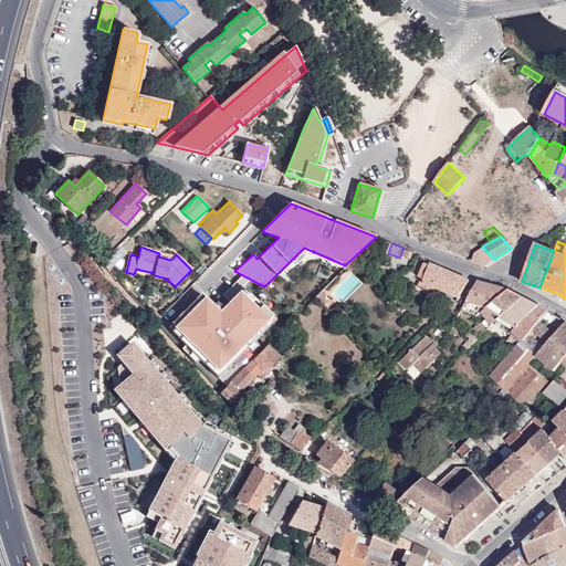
[(122,248),(106,263),(112,269),(127,253),(122,248)]
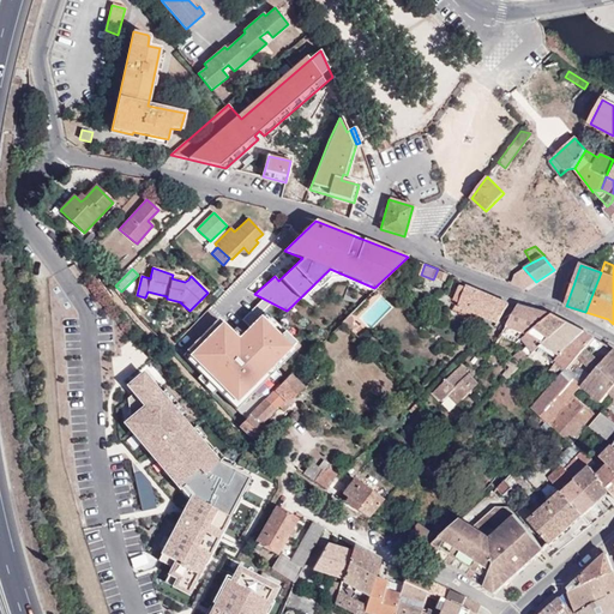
[(443,270),(438,269),(434,277),(443,281),(446,272),(443,270)]
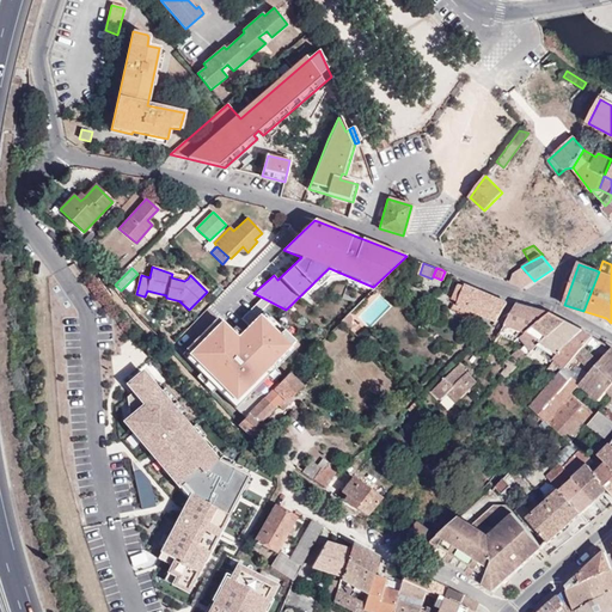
[(522,268),(503,280),(522,288),(534,281),(522,268)]
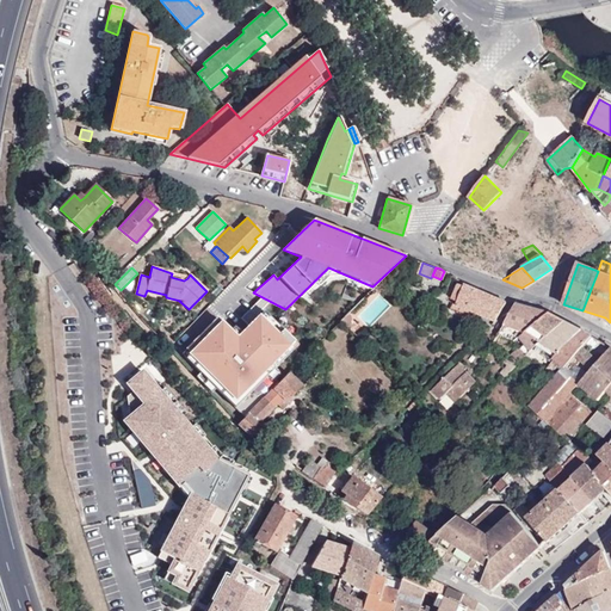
[(222,270),(211,281),(217,287),(228,276),(222,270)]
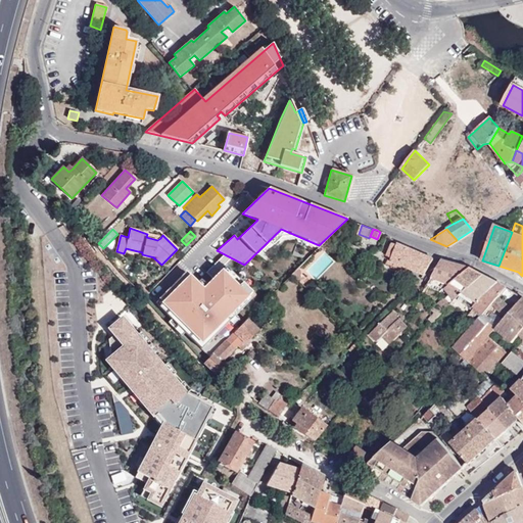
[(433,259),(397,243),(396,245),(394,244),(392,244),(387,255),(388,256),(391,258),(391,260),(414,270),(424,274),(433,259)]
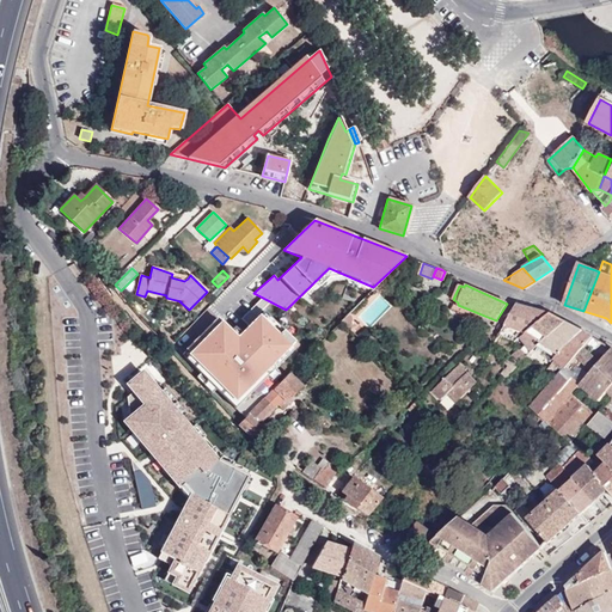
[(458,303),(454,300),(451,311),(481,323),(484,316),(458,305),(458,303)]
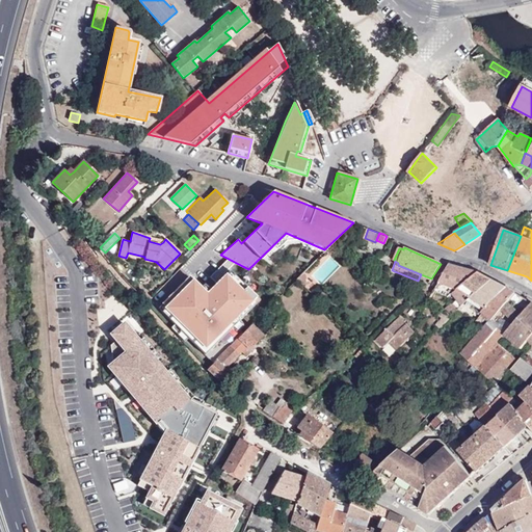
[(478,272),(450,265),(440,283),(457,290),(458,290),(478,272)]
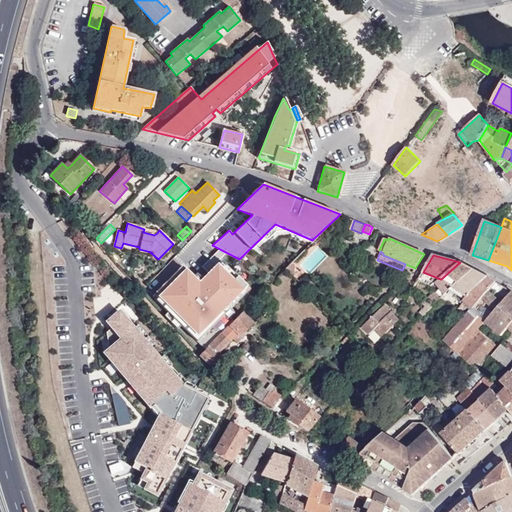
[(198,281),(186,269),(156,297),(197,339),(250,289),(221,259),(198,281)]
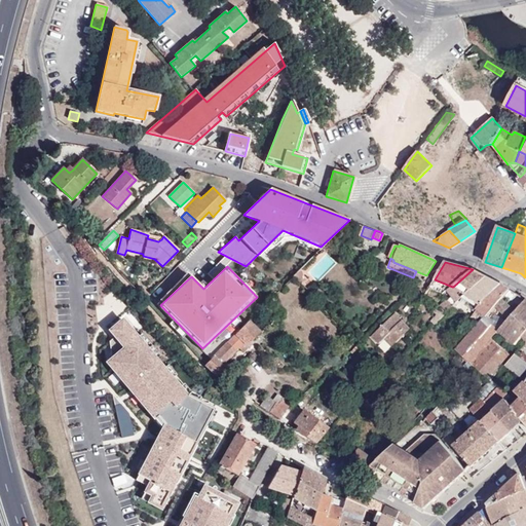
[(486,277),(473,269),(453,287),(465,295),(486,277)]
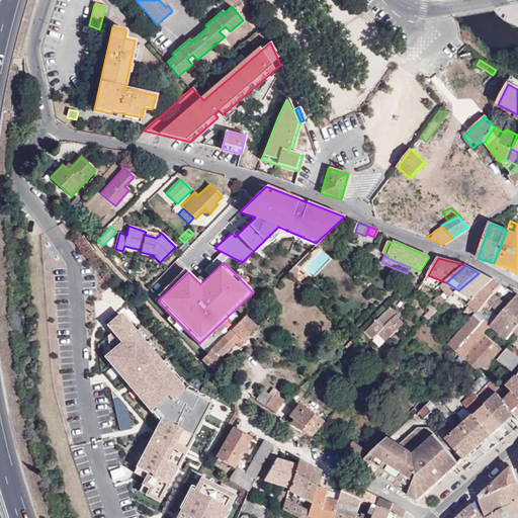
[(494,281),(479,273),(458,290),(447,300),(455,306),(455,305),(464,311),(469,306),(469,305),(475,298),(494,281)]
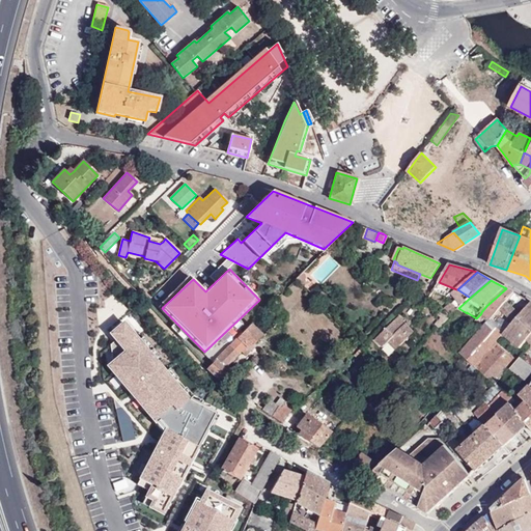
[(515,292),(506,288),(486,306),(481,312),(481,313),(488,319),(491,322),(515,292)]
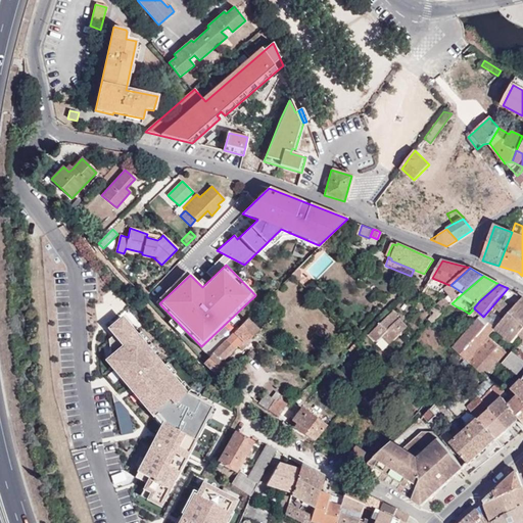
[(522,298),(522,296),(508,288),(483,317),(481,315),(476,321),(453,347),(466,359),(468,361),(489,337),(496,328),(522,298)]
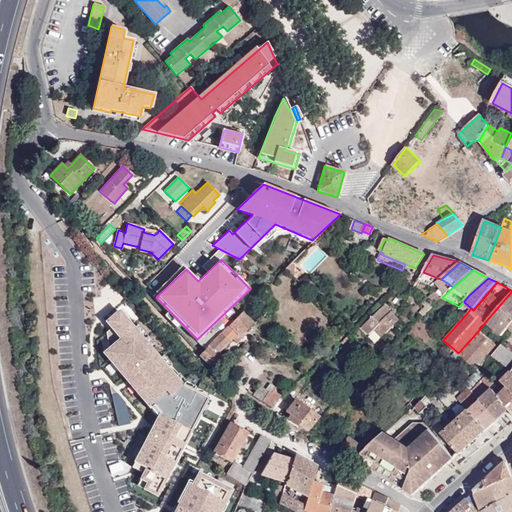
[(435,291),(428,298),(434,304),(440,298),(435,291)]
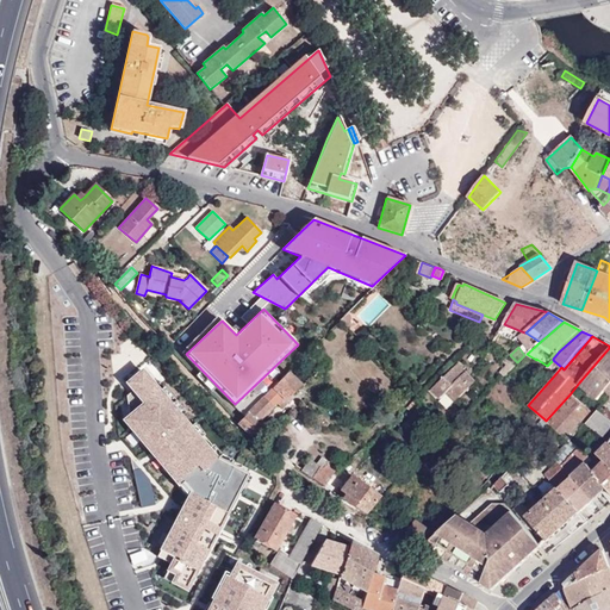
[(609,348),(579,383),(598,399),(607,391),(609,394),(609,348)]
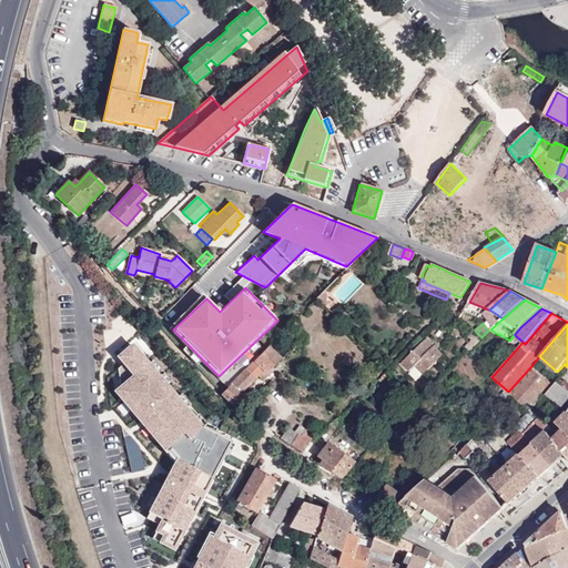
[(468,337),(475,344),(482,337),(475,331),(468,337)]
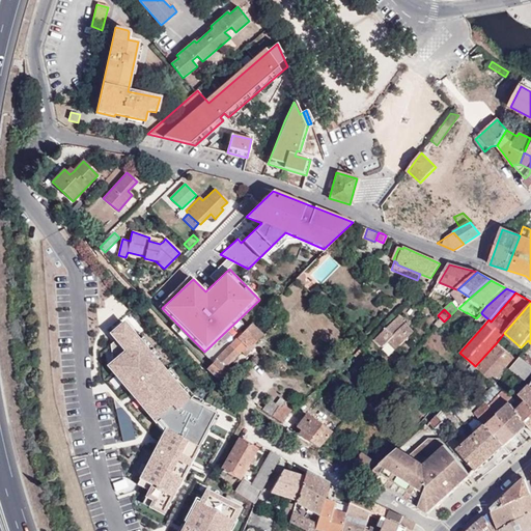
[(400,319),(379,341),(385,347),(389,344),(397,354),(416,335),(407,326),(400,319)]
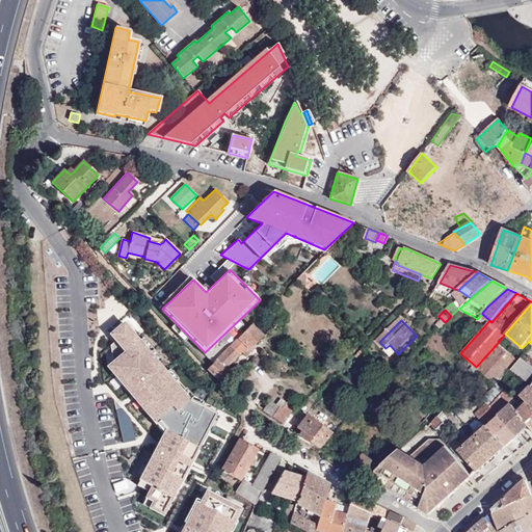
[(143,498),(152,502),(149,509),(166,517),(169,510),(217,414),(191,401),(122,322),(108,335),(124,352),(107,367),(164,432),(137,485),(148,490),(143,498)]
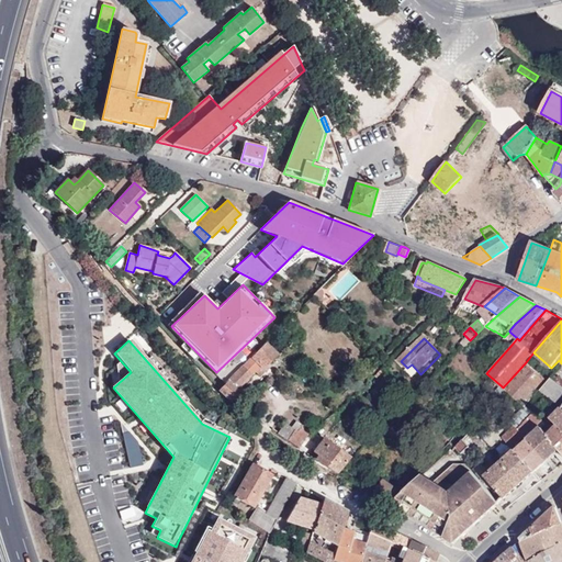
[(243,367),(251,374),(255,371),(260,366),(263,368),(278,355),(266,343),(243,367)]
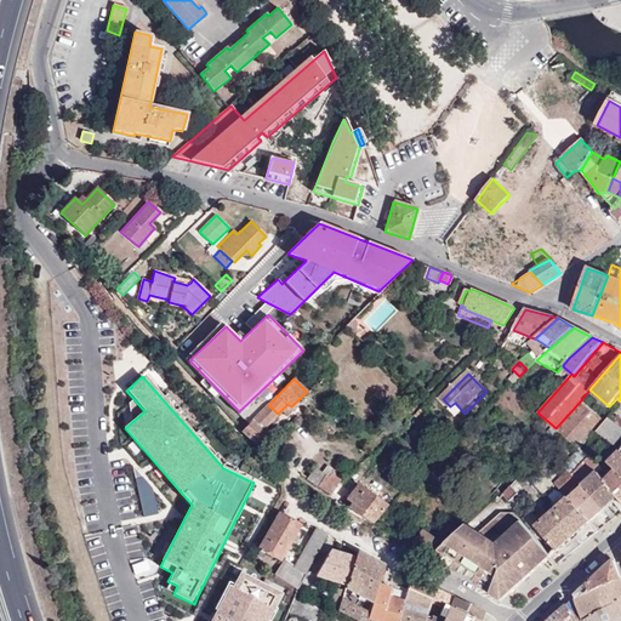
[(604,421),(581,400),(556,428),(559,432),(560,433),(573,444),(579,449),(580,450),(580,449),(596,431),(604,421)]
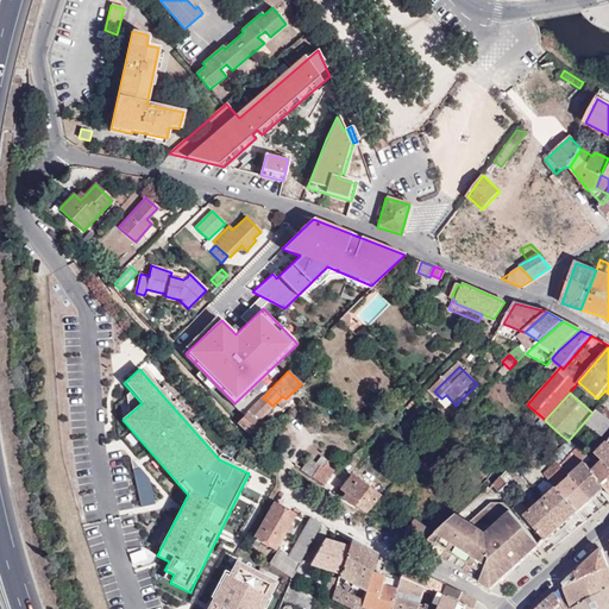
[(282,396),(276,402),(281,407),(287,401),(286,399),(282,396)]
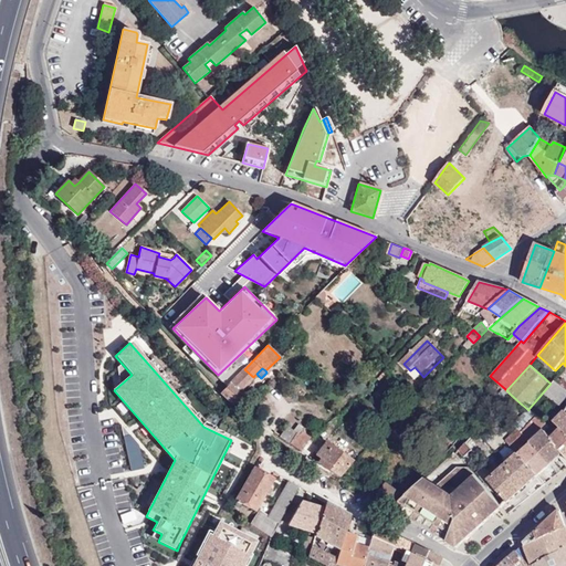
[(242,370),(220,392),(233,405),(242,395),(239,391),(253,377),(244,369),(242,370)]
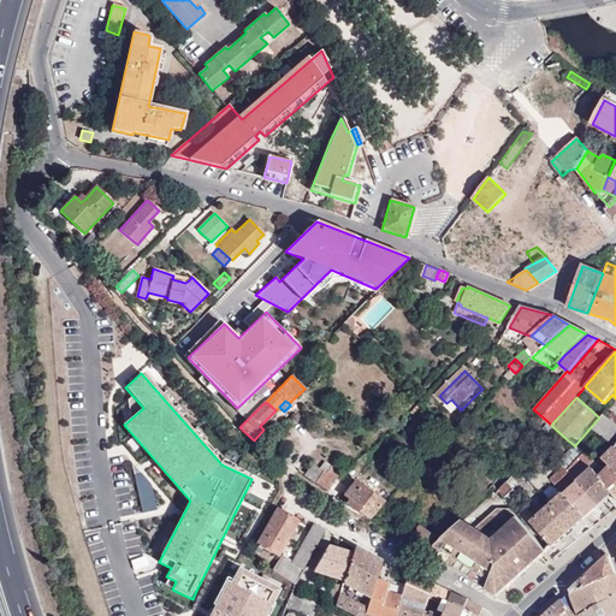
[(591,427),(609,442),(615,433),(615,424),(603,414),(599,418),(591,427)]
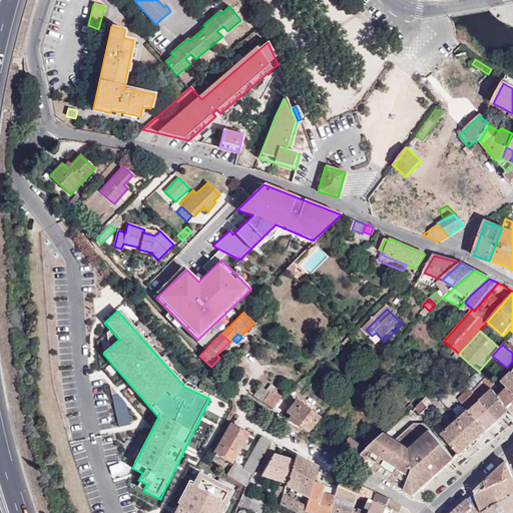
[(462,357),(459,354),(457,352),(452,357),(457,362),(462,357)]
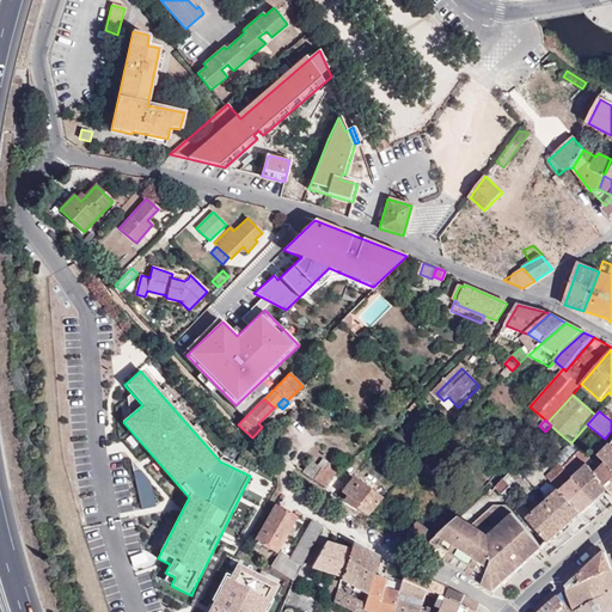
[(537,442),(545,451),(550,446),(542,438),(537,442)]
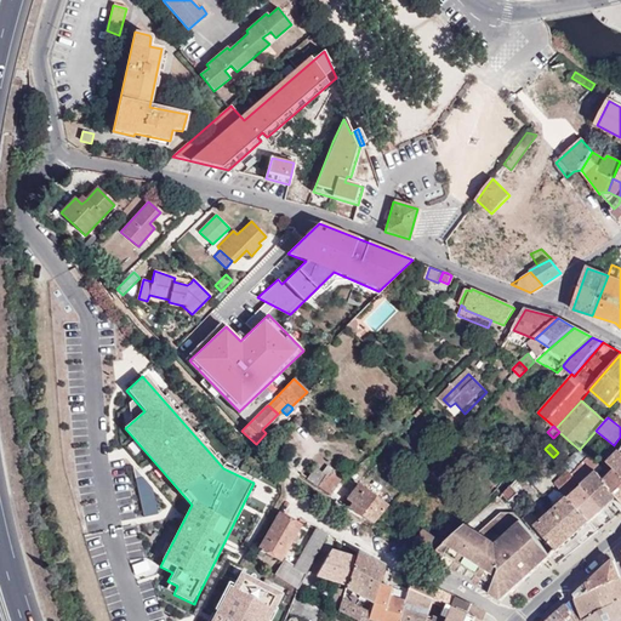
[(284,445),(275,457),(291,468),(298,456),(284,445)]
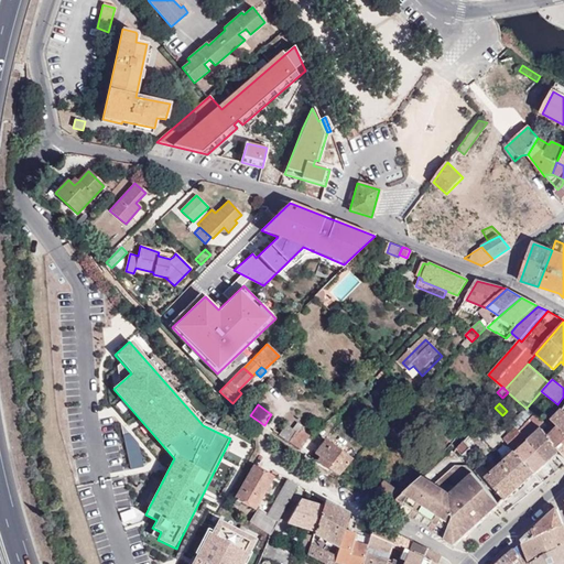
[(512,424),(516,427),(519,431),(534,414),(527,408),(527,409),(512,424)]
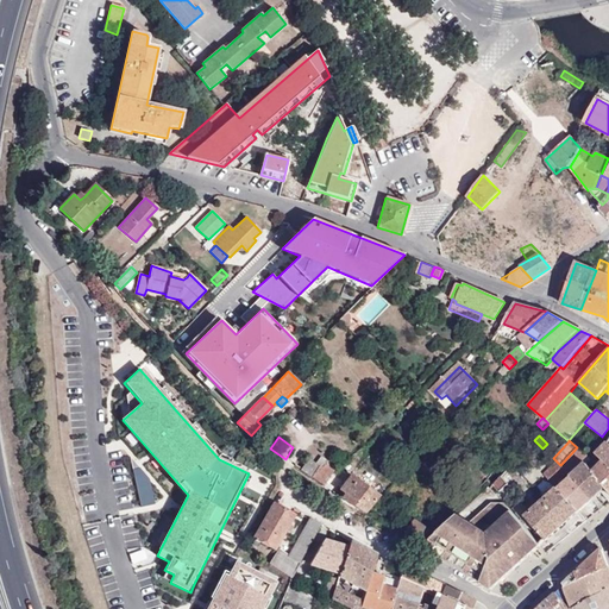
[(608,465),(608,443),(596,453),(603,460),(608,465)]
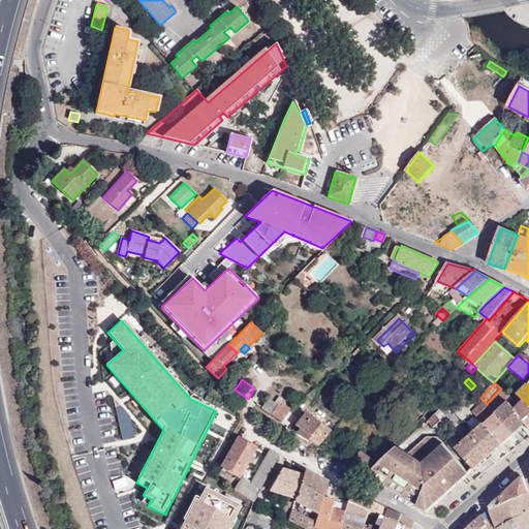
[(487,404),(493,410),(509,396),(501,389),(487,404)]
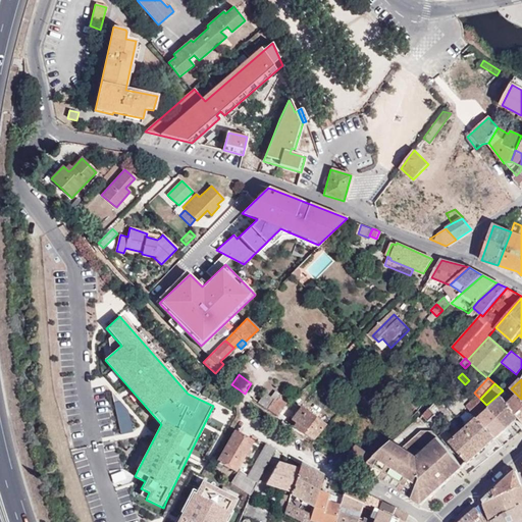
[(258,403),(267,409),(274,399),(265,393),(258,403)]
